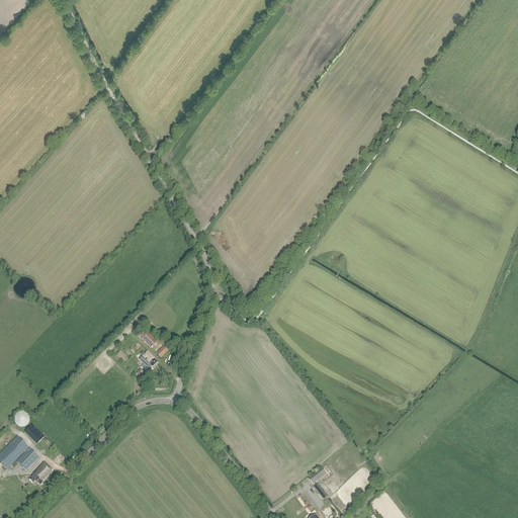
[(158,114),(162,108),(159,106),(159,105),(149,98),(144,105),(154,112),(155,112),(158,114)]
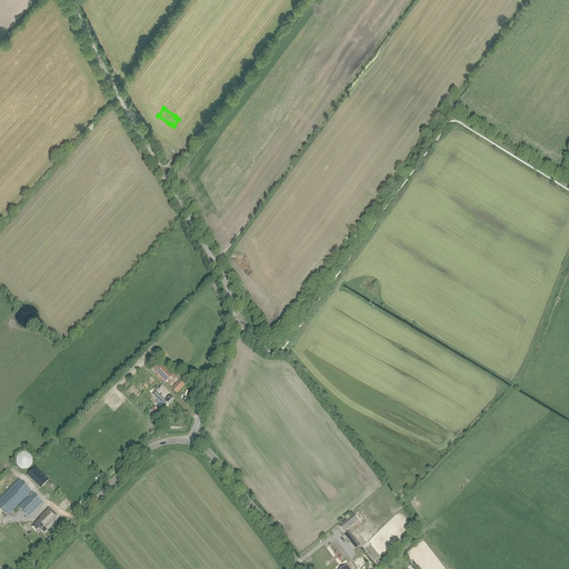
[(172,376),(163,366),(156,372),(166,382),(172,376)]
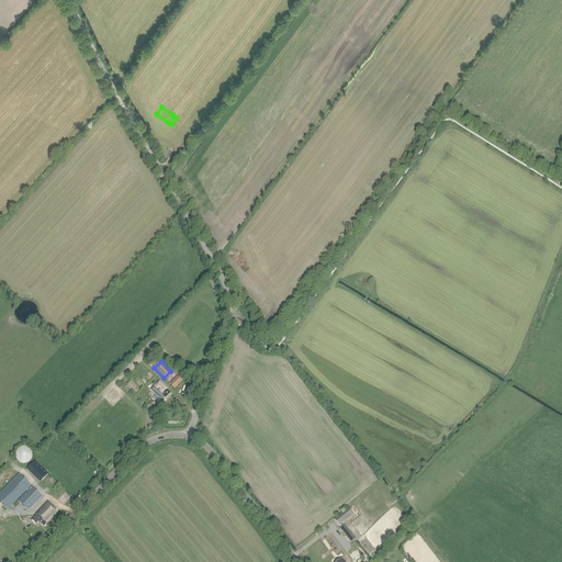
[(182,381),(177,375),(169,384),(175,389),(182,381)]
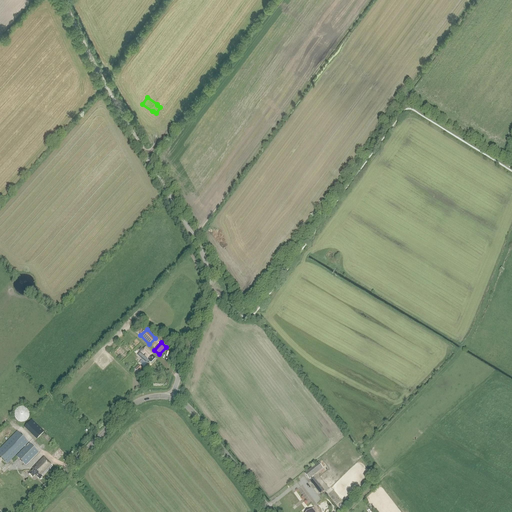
[(150,362),(151,363),(155,358),(152,355),(153,354),(146,347),(143,350),(141,348),(139,350),(141,352),(139,353),(137,355),(145,362),(146,362),(148,364),(150,362)]
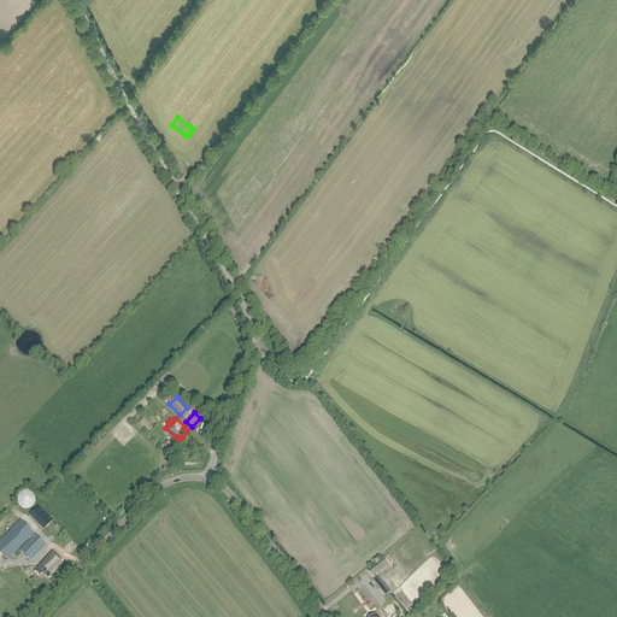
[(27,509),(28,509),(30,509),(31,507),(33,506),(34,505),(35,504),(35,501),(35,500),(35,498),(35,497),(34,495),(33,494),(31,493),(30,492),(28,491),(27,491),(24,491),(23,492),(21,493),(19,494),(18,495),(18,497),(17,498),(17,500),(17,501),(18,504),(19,505),(19,506),(22,507),(23,509),(24,509),(27,509)]
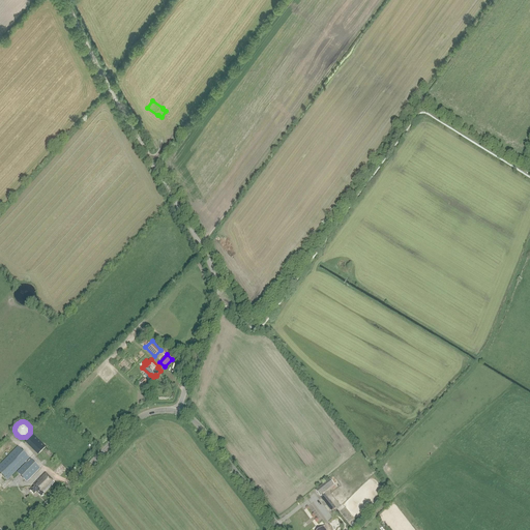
[(40,454),(48,446),(34,434),(27,442),(40,454)]
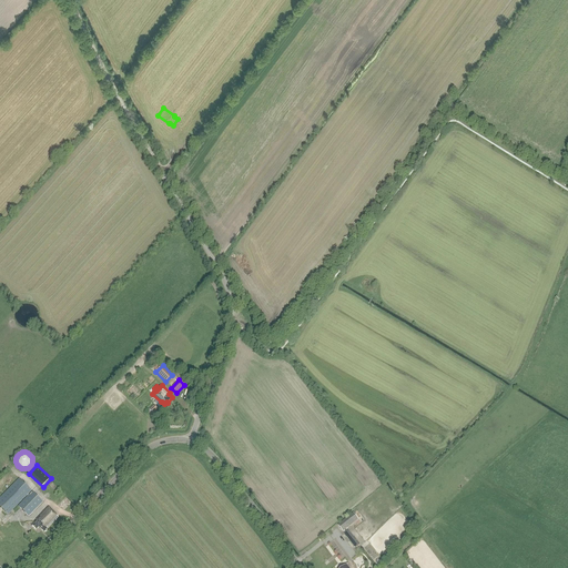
[(18,507),(29,517),(42,503),(32,493),(29,496),(28,495),(31,492),(19,479),(0,498),(0,507),(8,515),(27,496),(28,497),(18,507)]
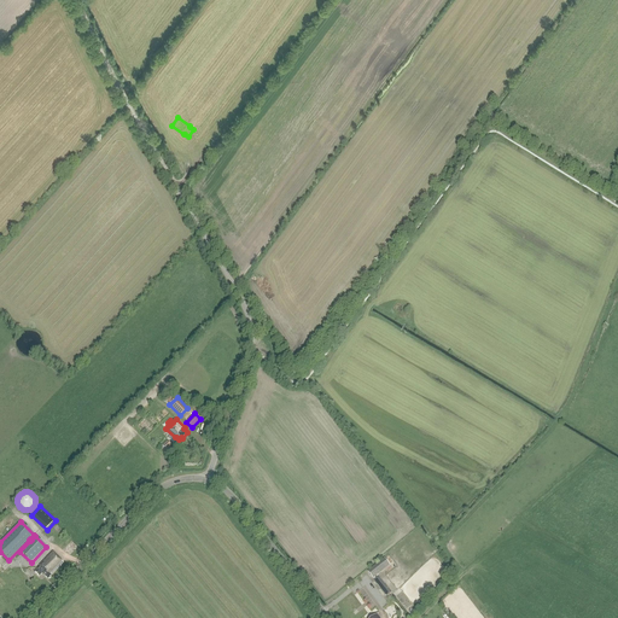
[(52,576),(64,563),(53,552),(39,566),(40,567),(35,572),(39,577),(42,573),(48,579),(48,578),(50,579),(51,577),(52,576)]
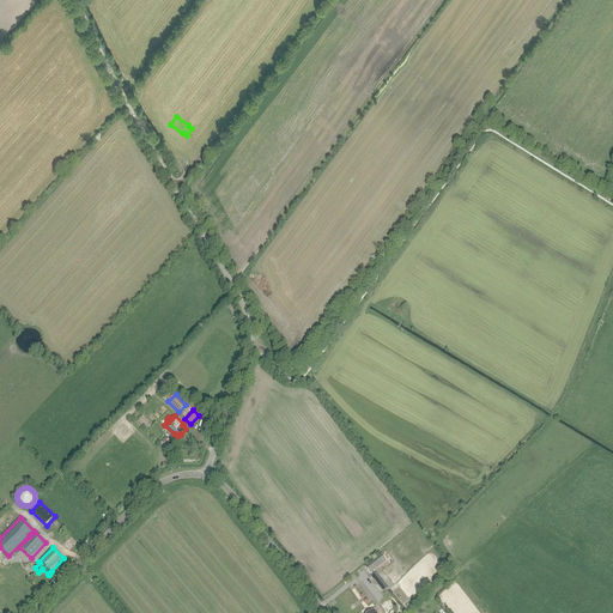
[(370,574),(387,560),(382,553),(365,566),(370,574)]
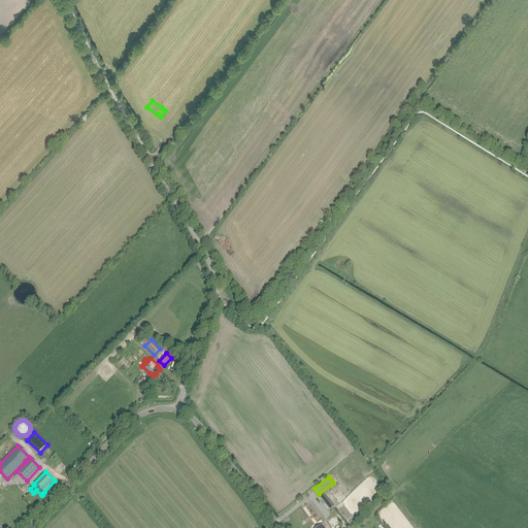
[(330,509),(334,506),(329,499),(324,492),(320,496),(330,509)]
